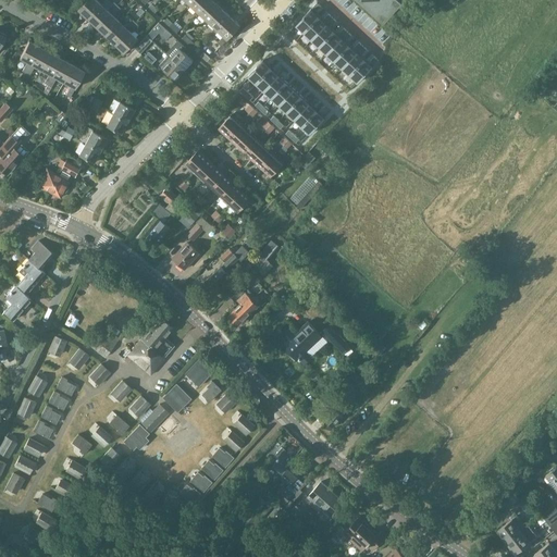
[(86,0),(78,10),(87,19),(101,3),(97,0),(86,0)]
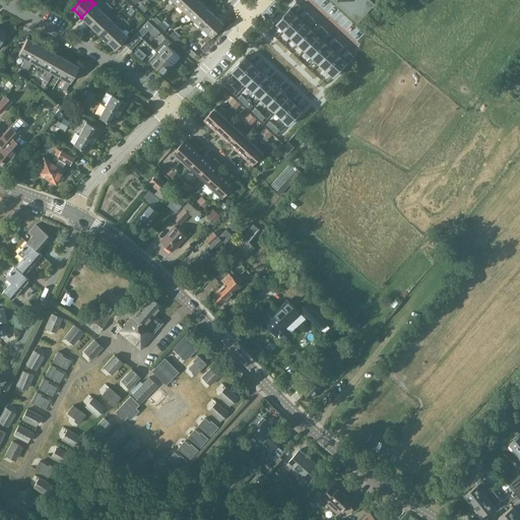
[(185,15),(187,13),(198,0),(183,0),(178,6),(183,10),(182,12),(185,15)]
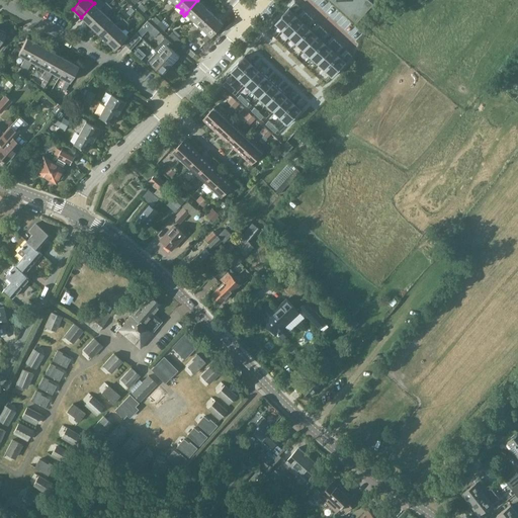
[(192,23),(194,21),(206,8),(197,0),(186,13),(191,18),(189,20),(192,23)]
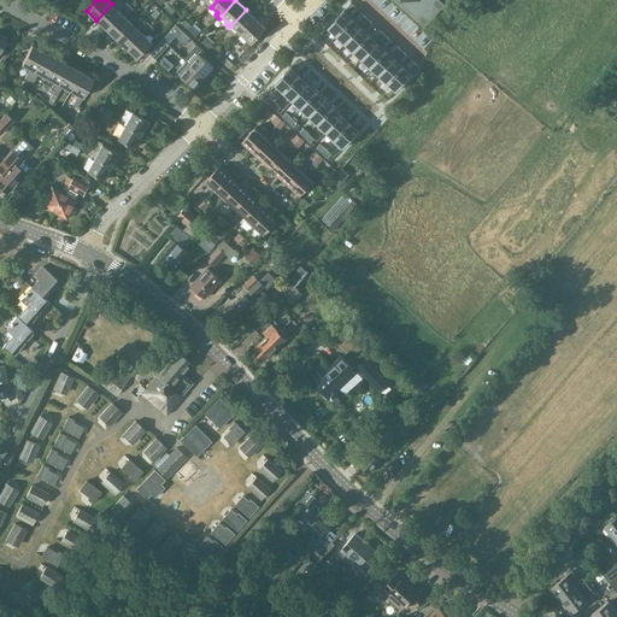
[(395,0),(404,7),(424,27),(447,0),(395,0)]
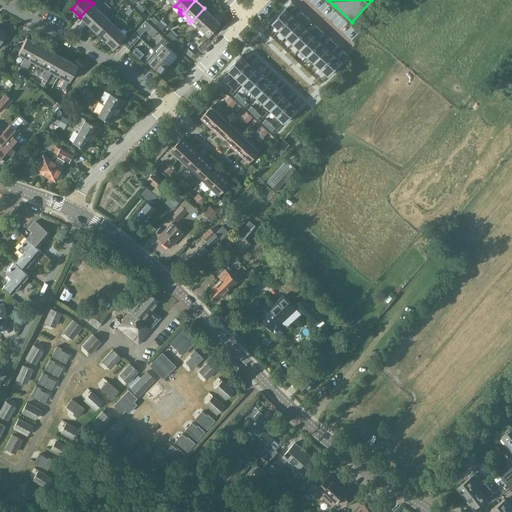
[(80,17),(89,25),(107,5),(105,2),(99,9),(93,3),(80,17)]
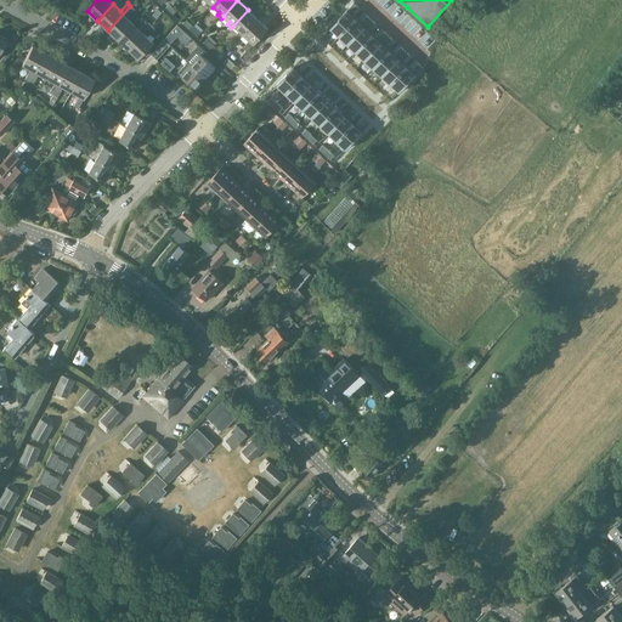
[(165,7),(173,15),(176,10),(169,4),(165,7)]
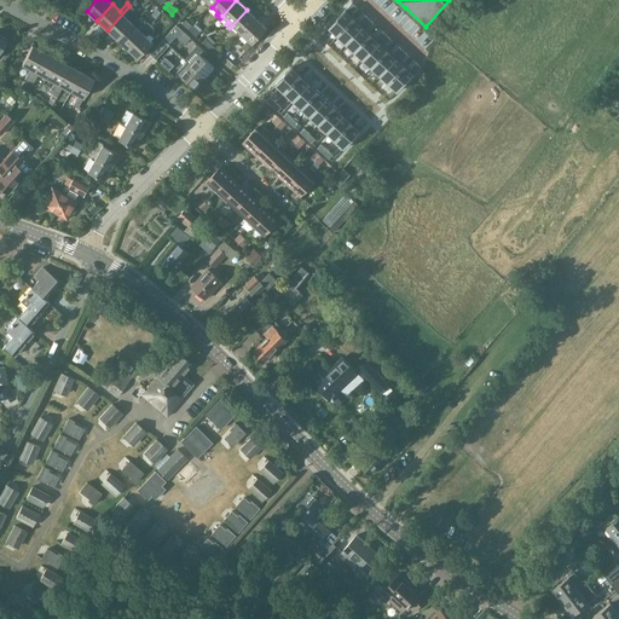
[(108,30),(117,39),(132,24),(126,18),(134,9),(129,6),(108,30)]
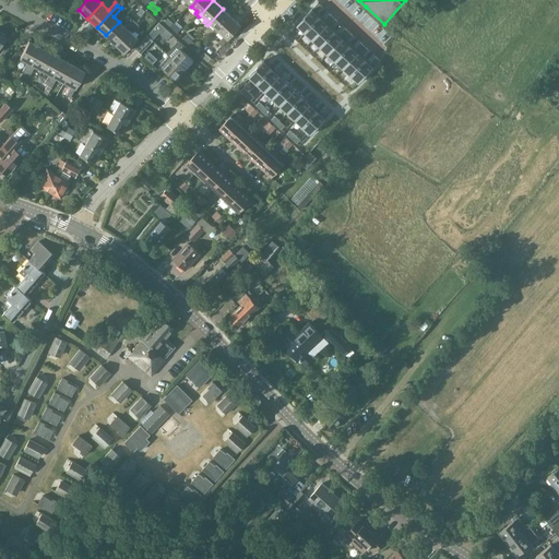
[(141,8),(137,13),(140,18),(145,12),(141,8)]
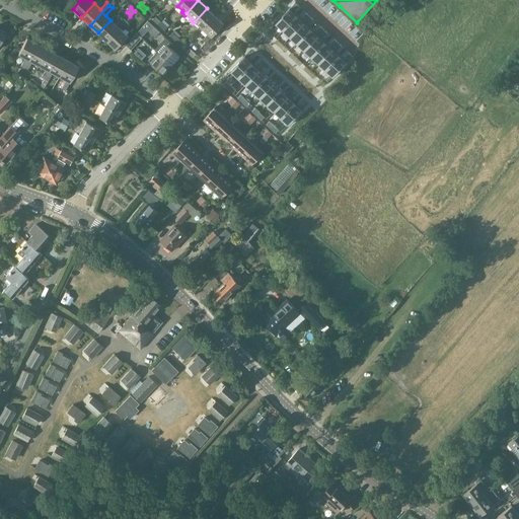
[(202,31),(203,29),(215,16),(207,8),(195,21),(200,26),(198,27),(202,31)]
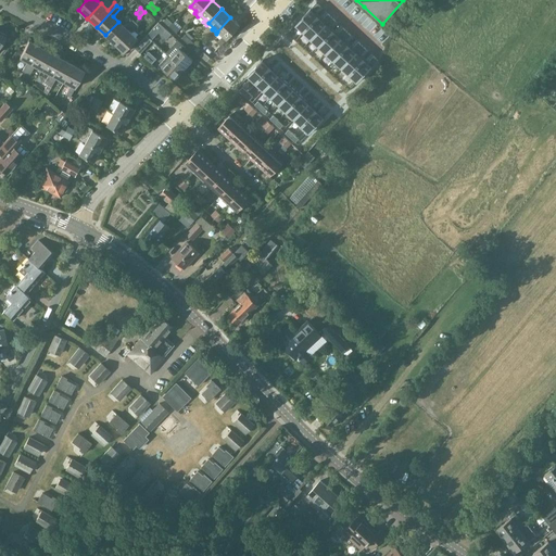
[(311,9),(295,25),(303,33),(318,16),(311,9)]
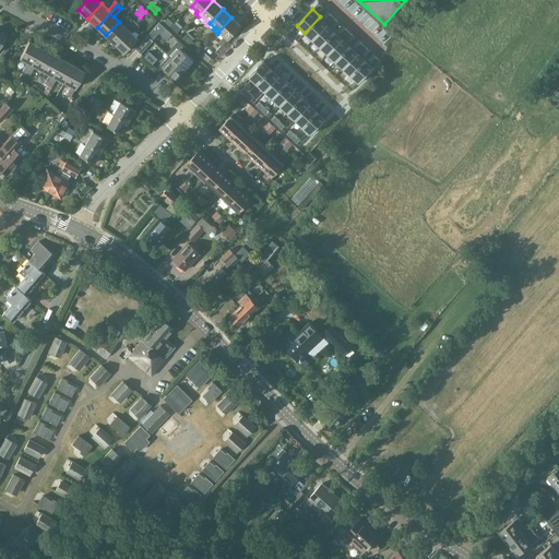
[(119,22),(106,35),(116,44),(135,22),(140,19),(137,15),(126,27),(119,22)]
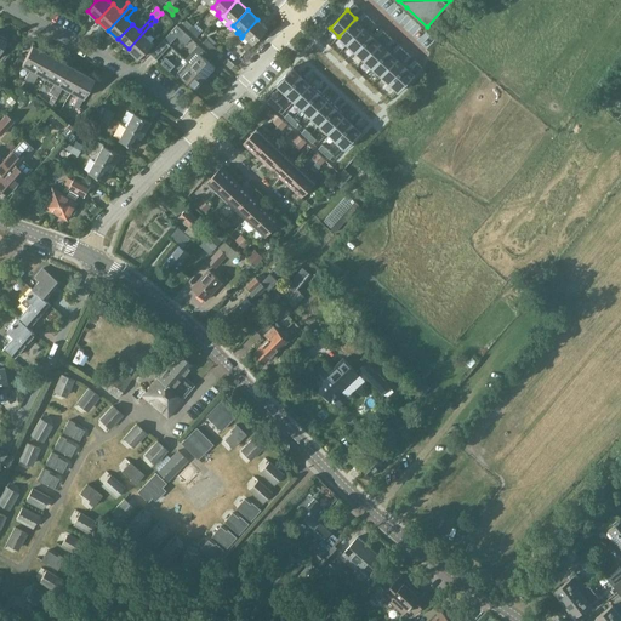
[(355,18),(339,36),(347,44),(364,27),(355,18)]
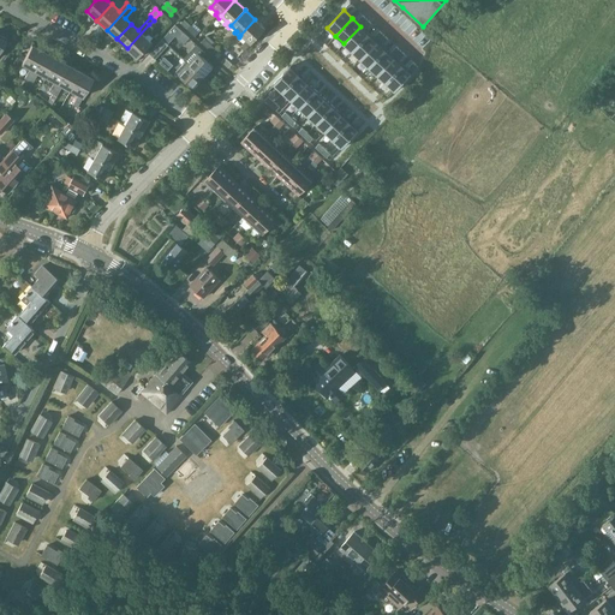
[(180,23),(187,30),(191,25),(184,19),(180,23)]
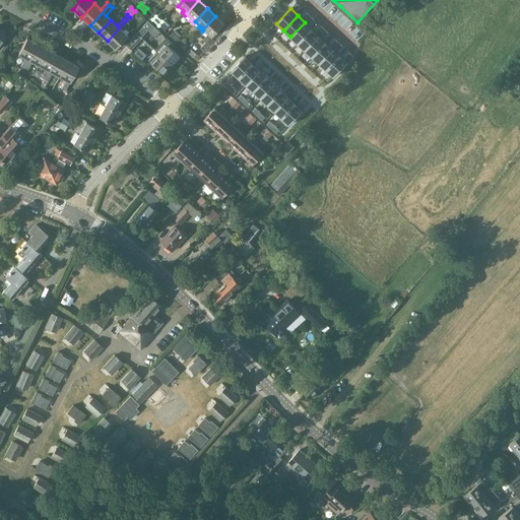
[(215,16),(203,29),(208,34),(203,40),(206,43),(224,24),(215,16)]
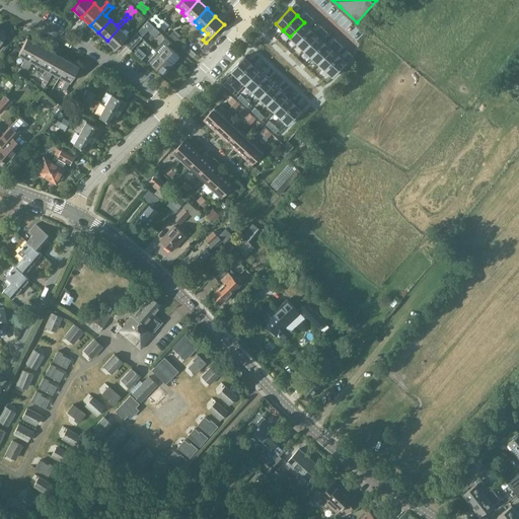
[(126,20),(107,41),(116,49),(129,35),(123,30),(129,23),(126,20)]
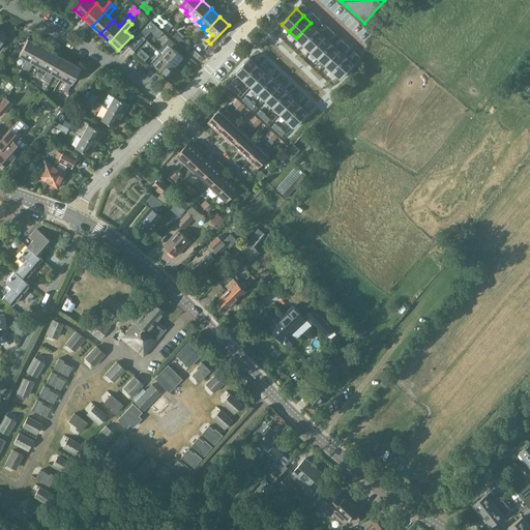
[(146,27),(157,37),(163,32),(150,21),(146,27)]
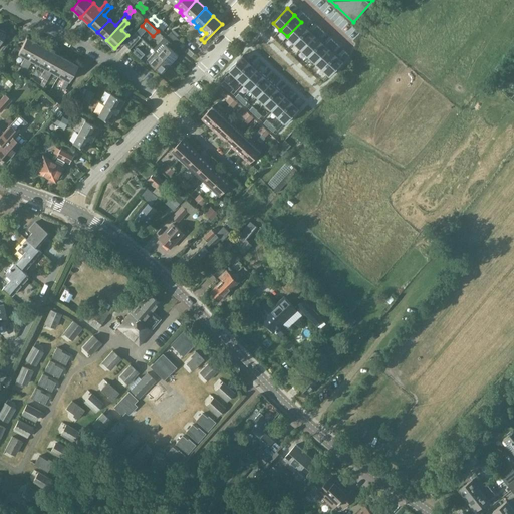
[(160,21),(157,25),(163,30),(166,27),(160,21)]
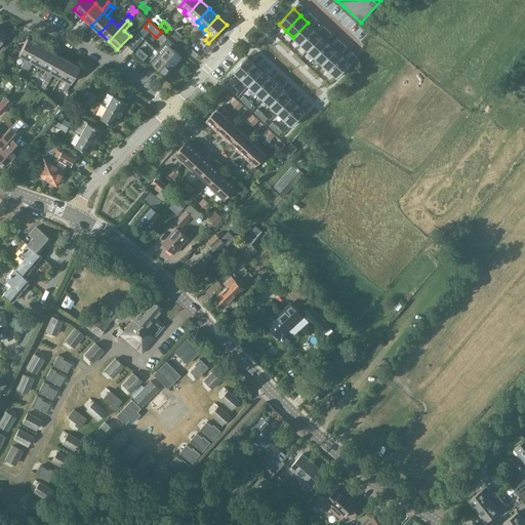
[(308,23),(293,37),(300,44),(315,29),(308,23)]
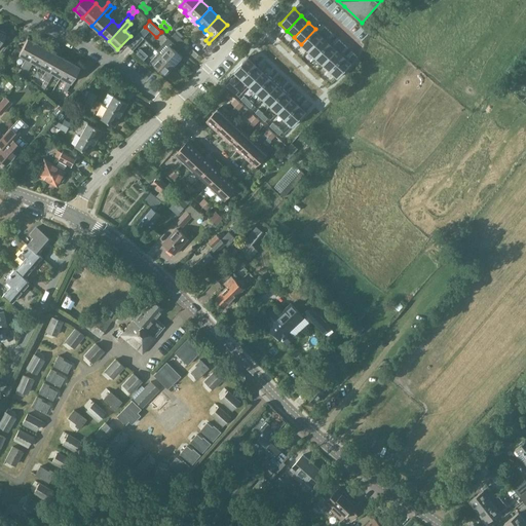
[(315,29),(301,44),(308,51),(323,36),(315,29)]
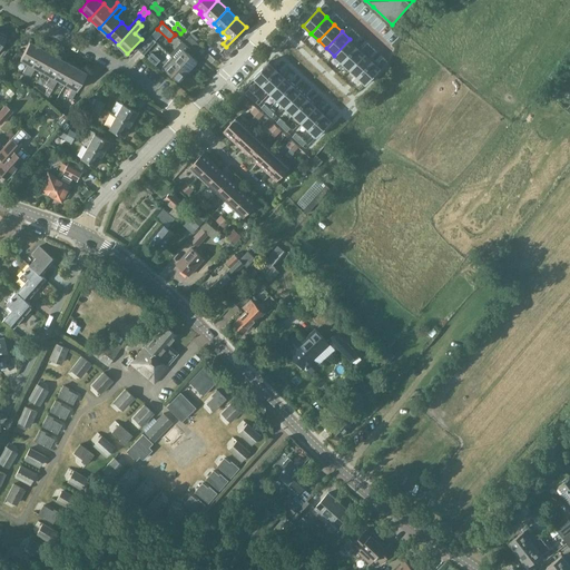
[(186,39),(193,45),(196,41),(189,36),(186,39)]
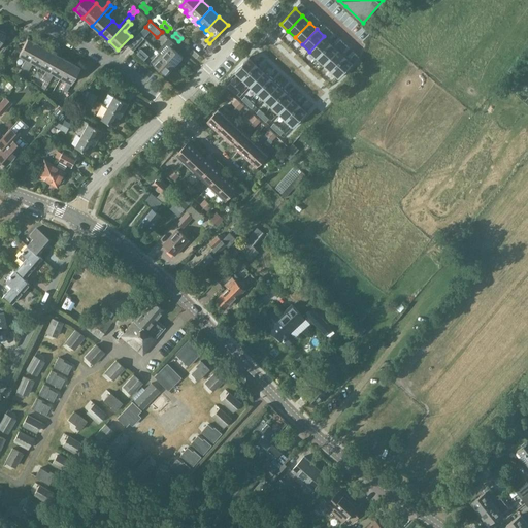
[(132,51),(133,51),(144,38),(139,34),(128,45),(132,51)]
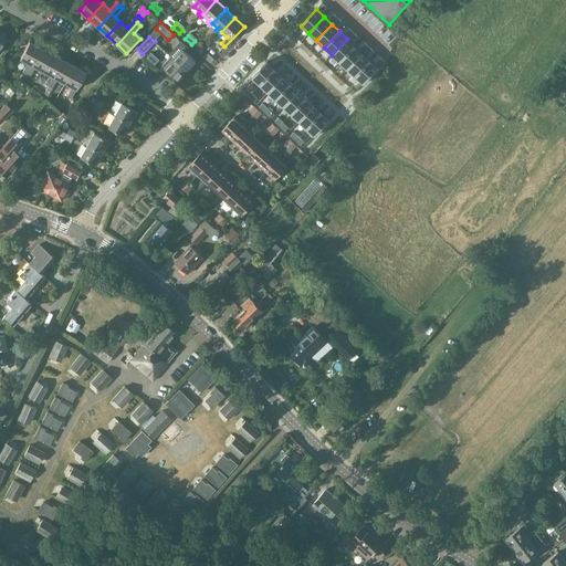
[(347,39),(332,55),(339,62),(355,45),(347,39)]
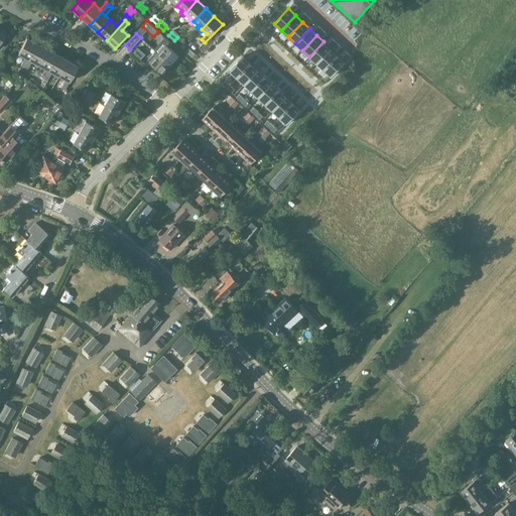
[(164,37),(153,49),(155,51),(157,52),(170,65),(178,55),(171,48),(169,47),(172,44),(164,37)]
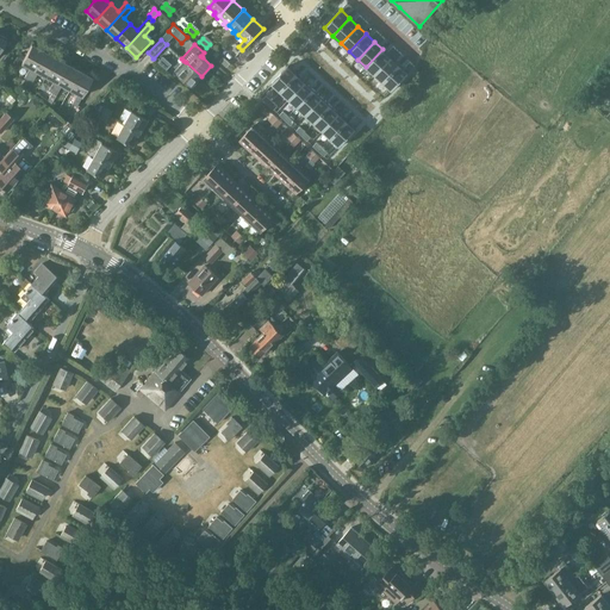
[(210,44),(206,48),(212,55),(216,50),(210,44)]
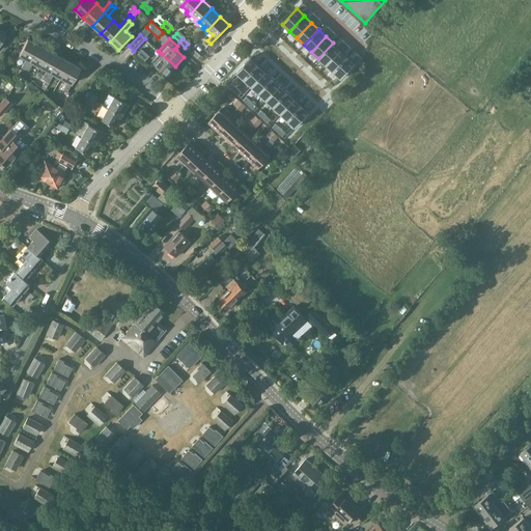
[(27,39),(18,56),(25,60),(21,68),(24,70),(38,46),(27,39)]
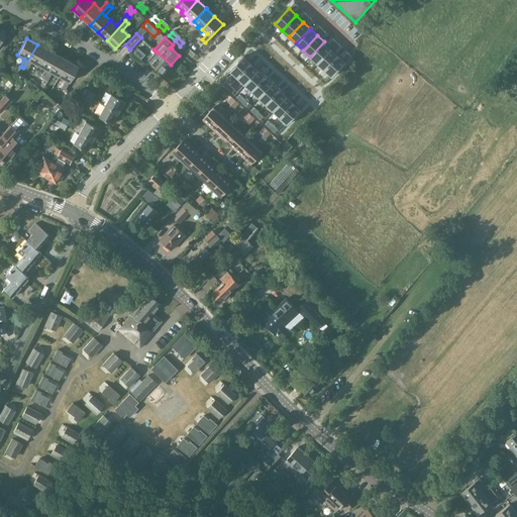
[(324,41),(310,57),(317,64),(331,48),(324,41)]
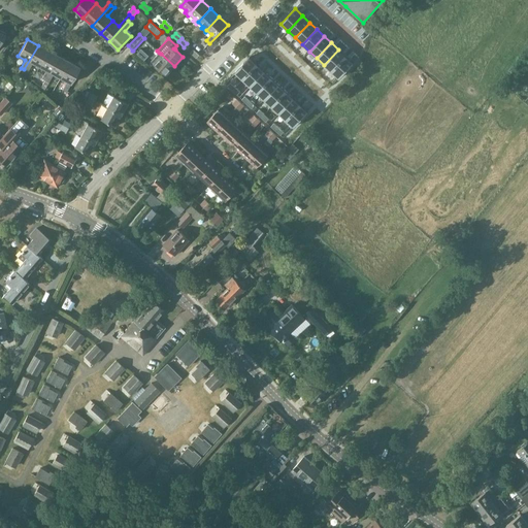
[(38,45),(24,69),(28,71),(32,63),(39,67),(47,51),(38,45)]
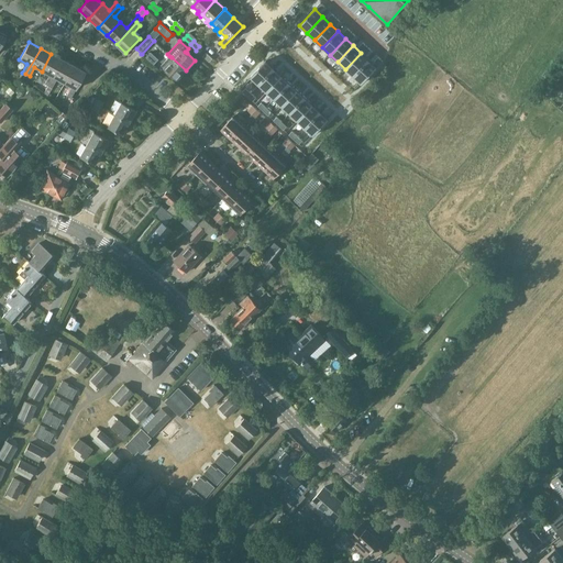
[(202,56),(209,62),(212,58),(206,53),(202,56)]
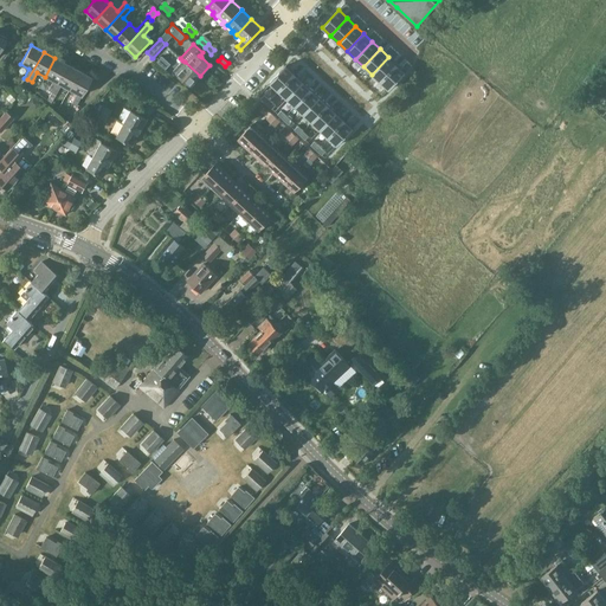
[(388,57),(372,75),(380,82),(397,64),(388,57)]
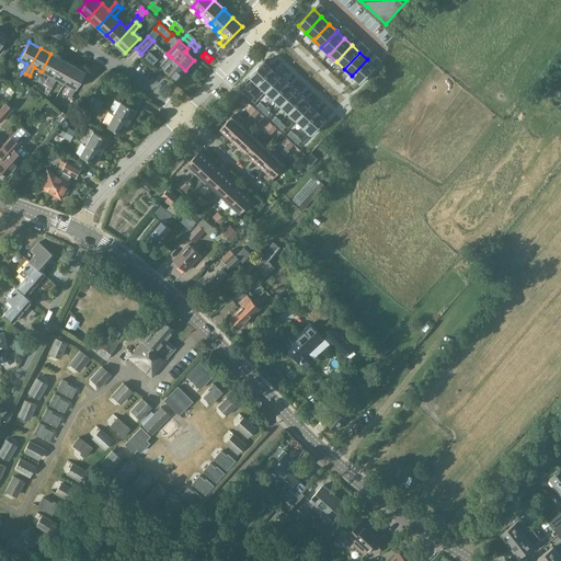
[(44,84),(48,87),(63,60),(50,54),(42,71),(49,75),(44,84)]
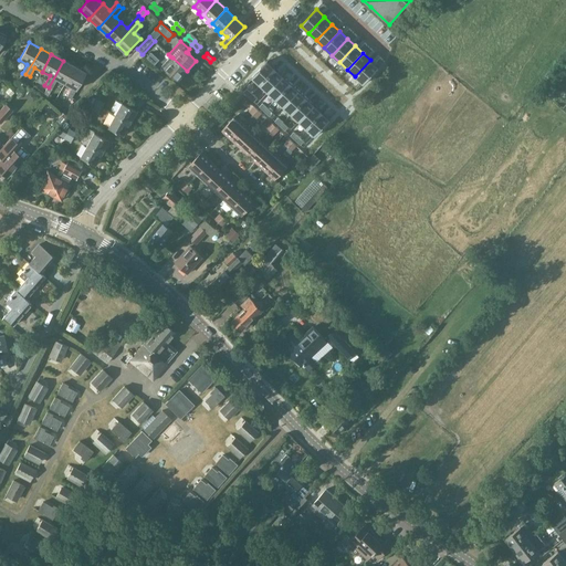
[(187,71),(170,56),(166,62),(161,66),(178,81),(187,71)]
